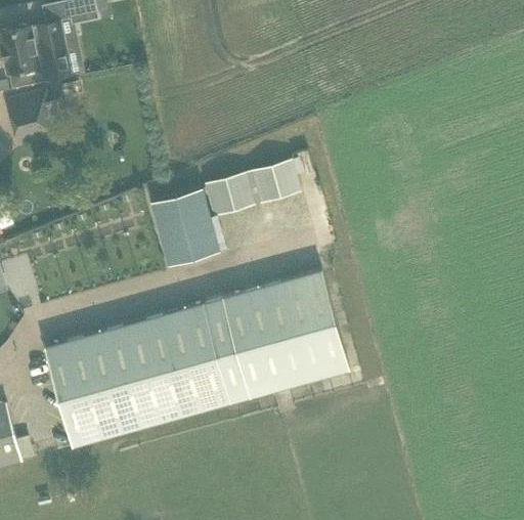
[(75,0),(67,2),(71,26),(98,20),(97,15),(108,12),(105,0),(75,0)]
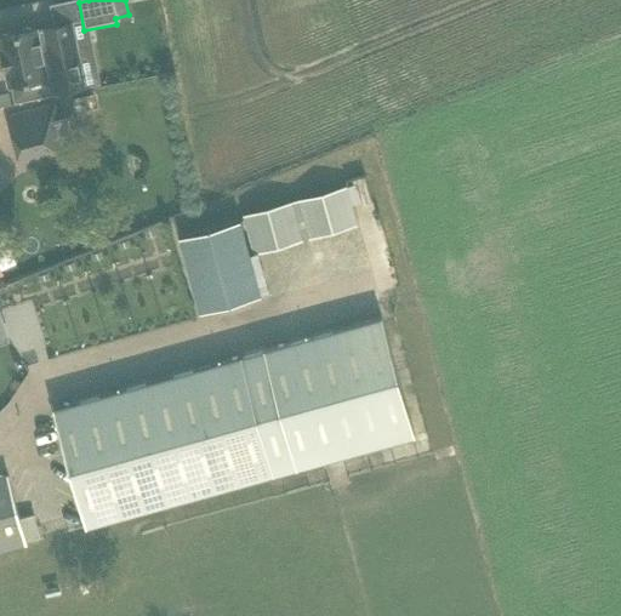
[(85,91),(72,27),(43,33),(44,34),(36,35),(36,33),(32,34),(26,32),(21,35),(0,39),(0,57),(1,57),(9,90),(52,80),(56,97),(85,91)]
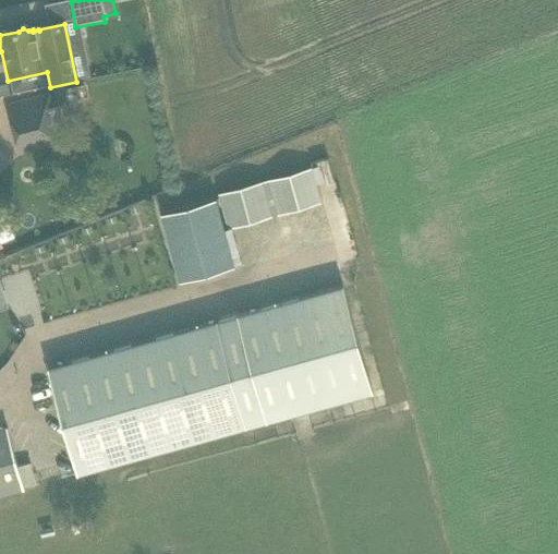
[(80,88),(67,91),(69,104),(82,101),(80,88)]
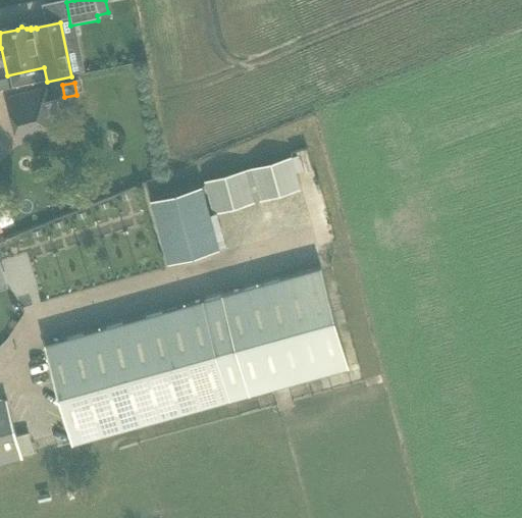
[(45,91),(5,102),(17,146),(57,135),(45,91)]
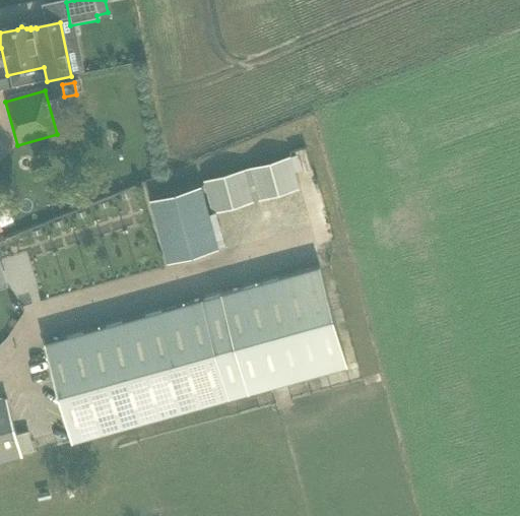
[(289,159),(247,172),(255,203),(299,191),(289,159)]
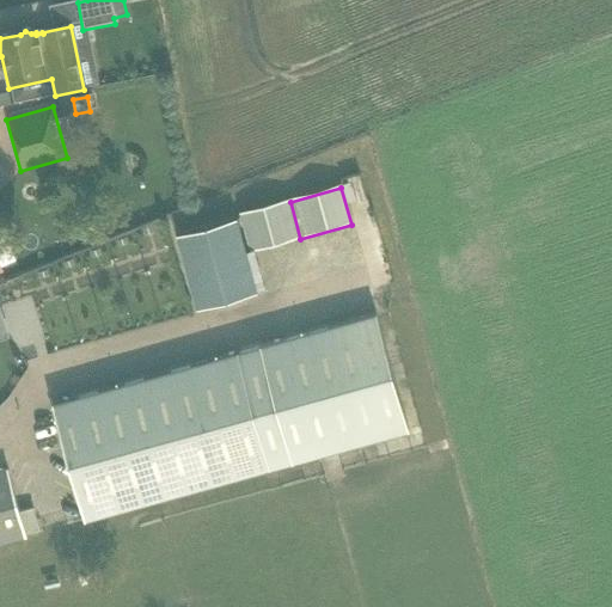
[(291,202),(239,216),(250,253),(300,239),(291,202)]
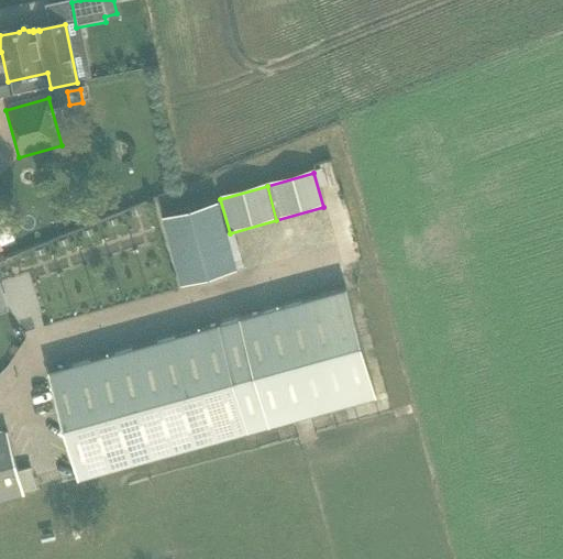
[(235,272),(217,205),(162,220),(180,287),(235,272)]
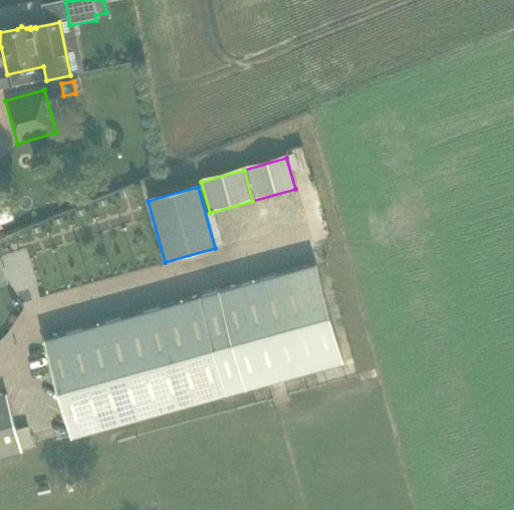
[(126,193),(119,195),(121,201),(129,199),(126,193)]
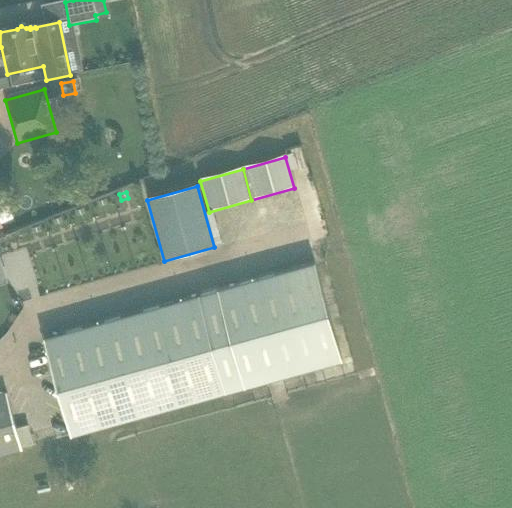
[(43,341),(70,438),(341,363),(314,266),(43,341)]
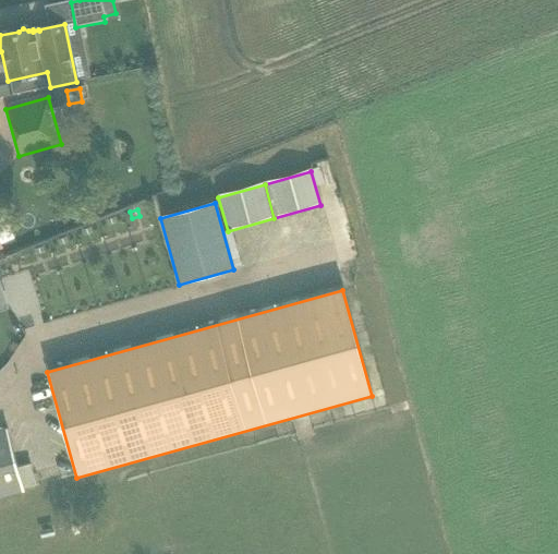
[(17,470),(7,432),(0,433),(0,498),(23,493),(23,492),(17,470)]
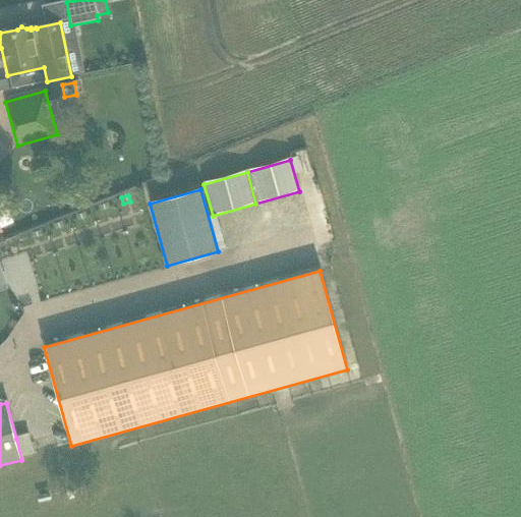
[(27,436),(16,439),(21,459),(33,456),(27,436)]
